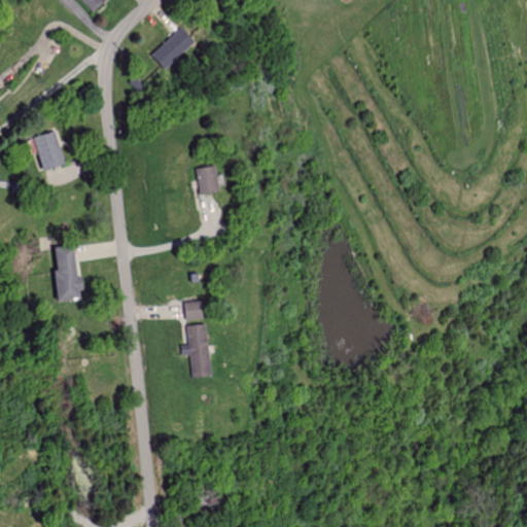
[(111,0),(86,0),(99,12),(111,0)]
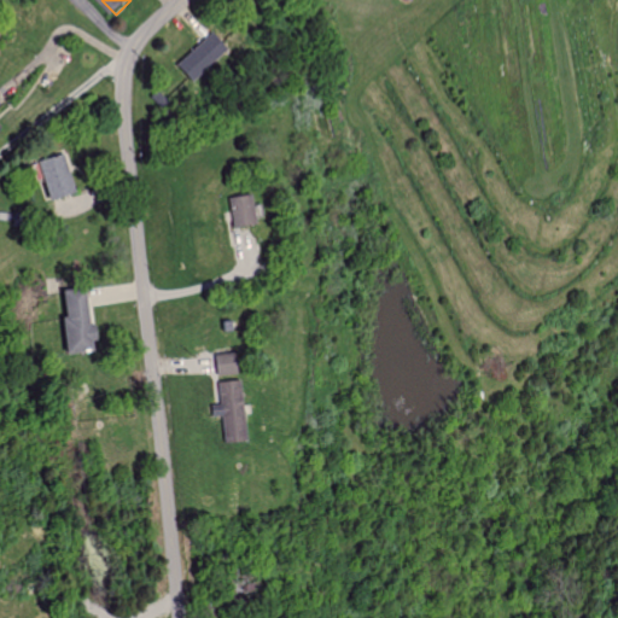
[(184,66),(200,83),(237,50),(220,33),(184,66)]
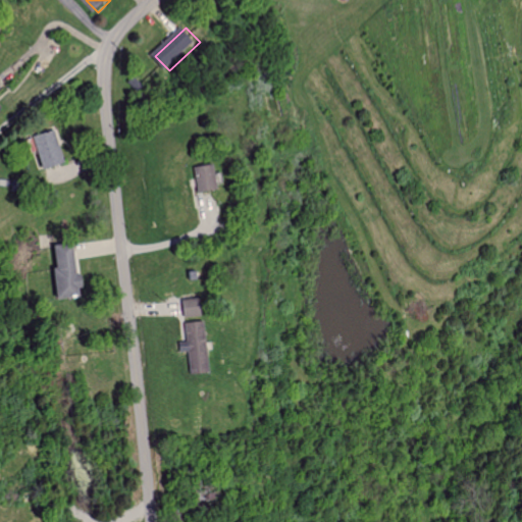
[(0,116),(8,108),(0,99),(0,116)]
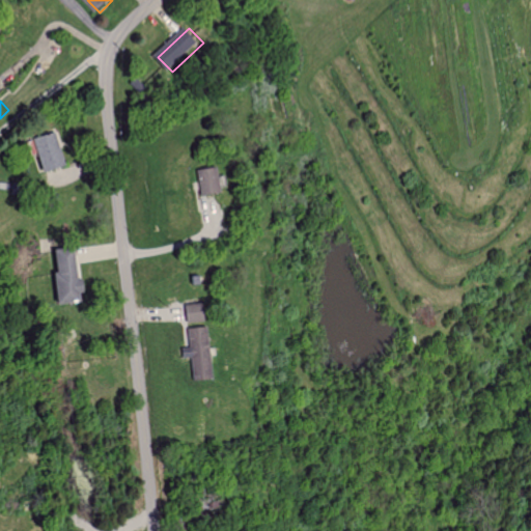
[(50,173),(72,166),(61,134),(39,140),(50,173)]
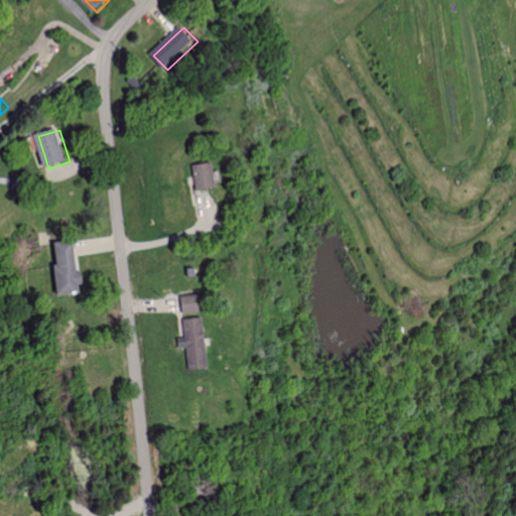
[(209,187),(208,162),(188,163),(190,188),(209,187)]
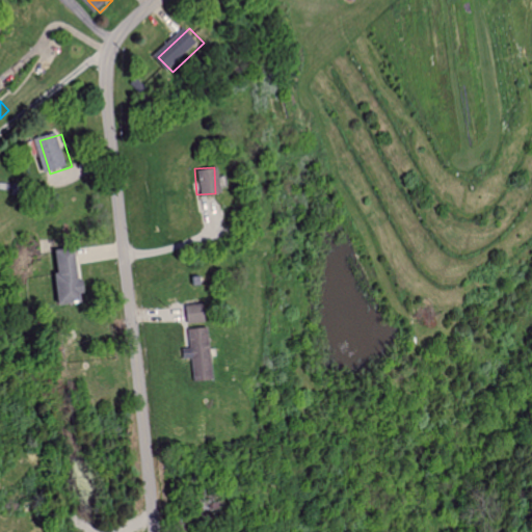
[(70,248),(47,250),(52,302),(78,299),(76,280),(73,281),(70,248)]
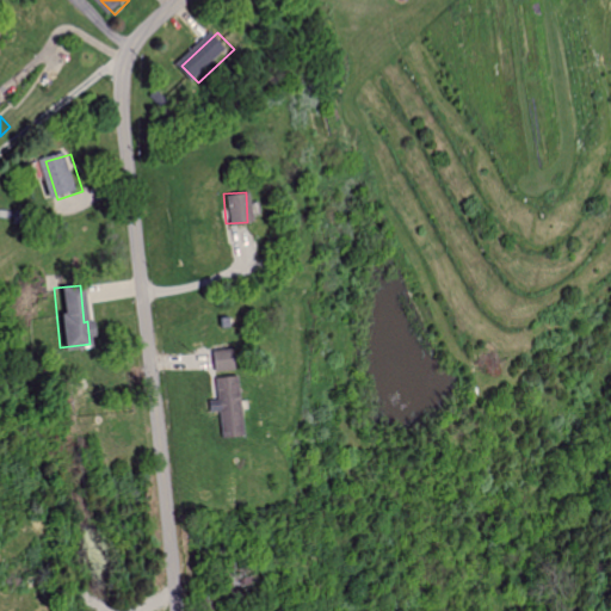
[(210,369),(226,370),(227,351),(210,350),(210,369)]
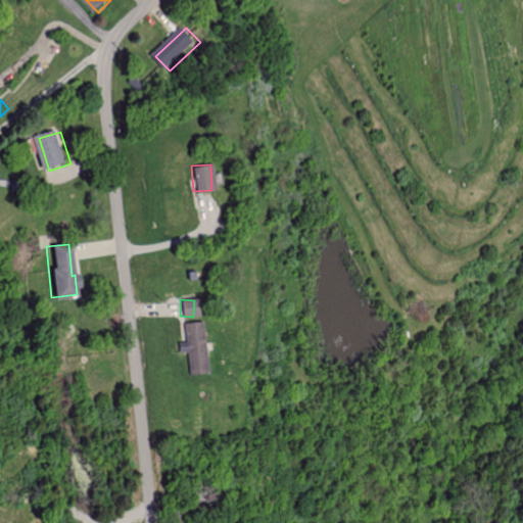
[(182,323),(184,341),(176,342),(177,352),(185,351),(187,374),(209,372),(203,321),(182,323)]
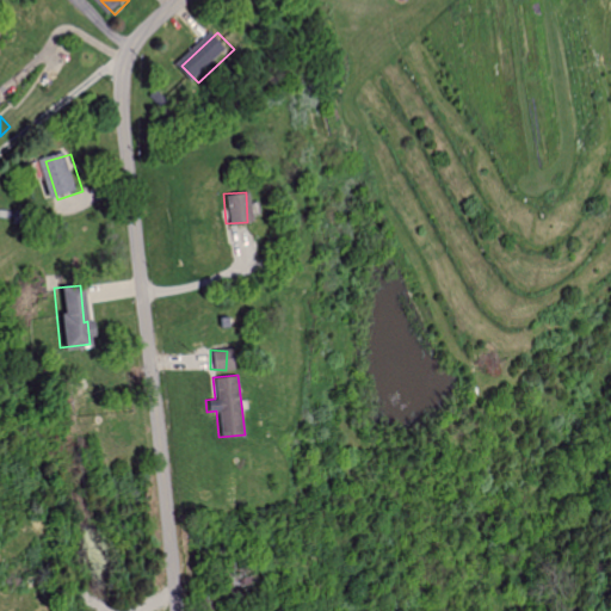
All buildings are outlined.
